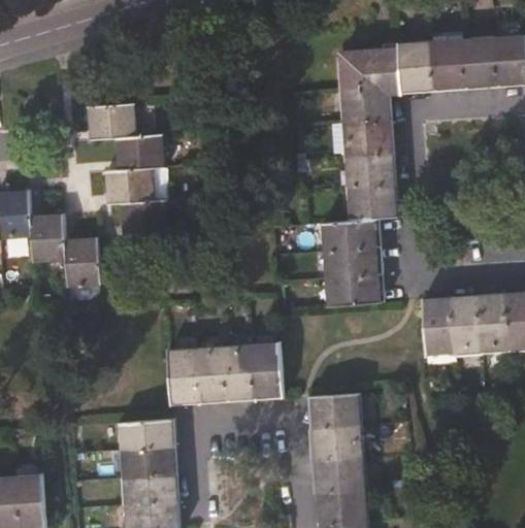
[(524,35),(490,38),(493,84),(524,81),(524,35)]
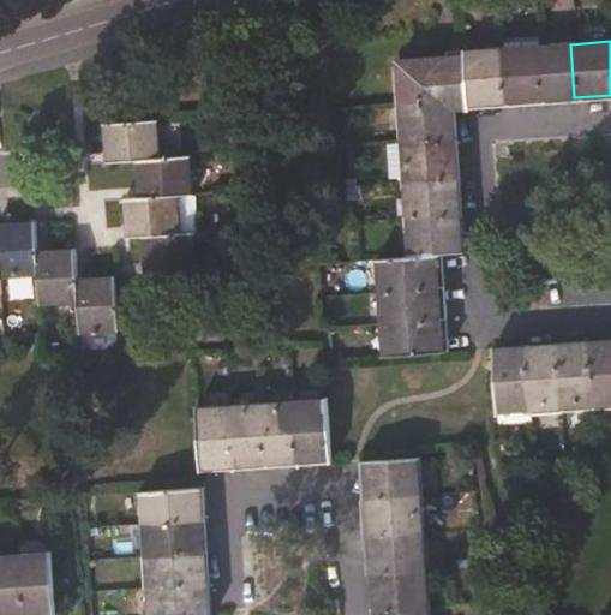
[(539,100),(574,97),(570,45),(535,47),(539,100)]
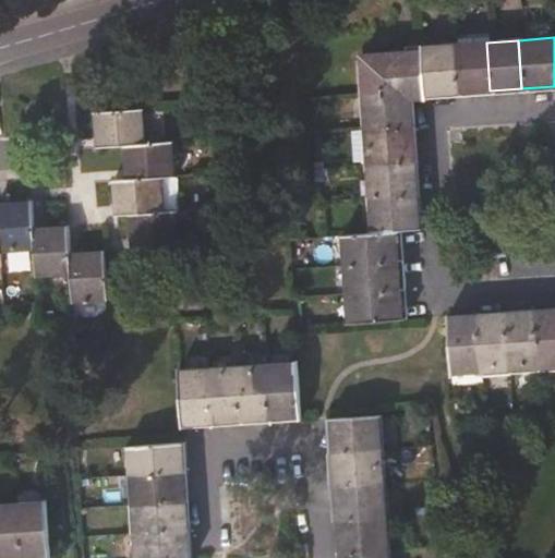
[(454,94),(490,91),(486,43),(450,45),(454,94)]
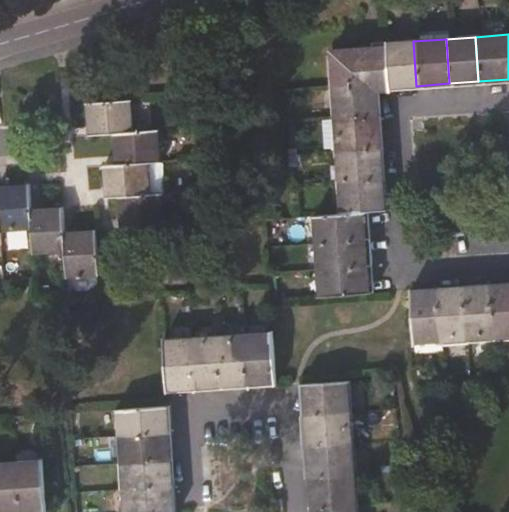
[(387,88),(416,86),(413,41),(384,44),(384,46),(387,88)]
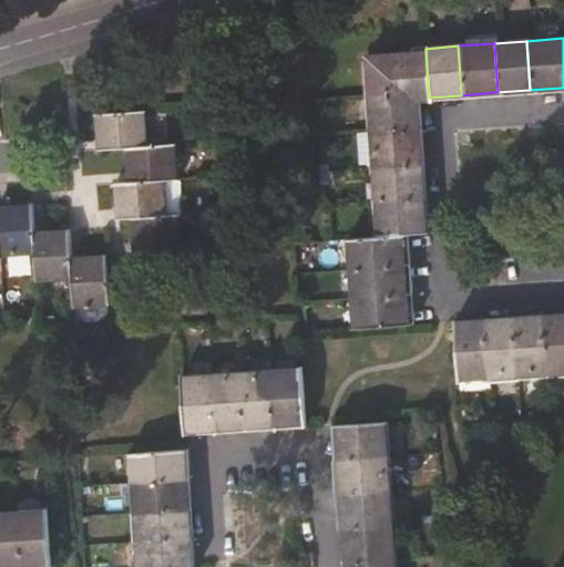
[(414,94),(414,101),(429,101),(429,98),(426,51),(411,52),(363,55),(366,98),(414,94)]
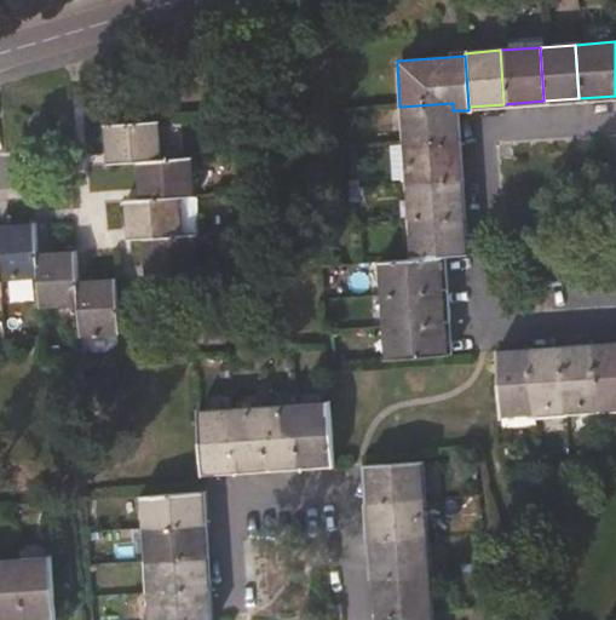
[(455,141),(453,110),(453,103),(399,107),(403,144),(455,141)]
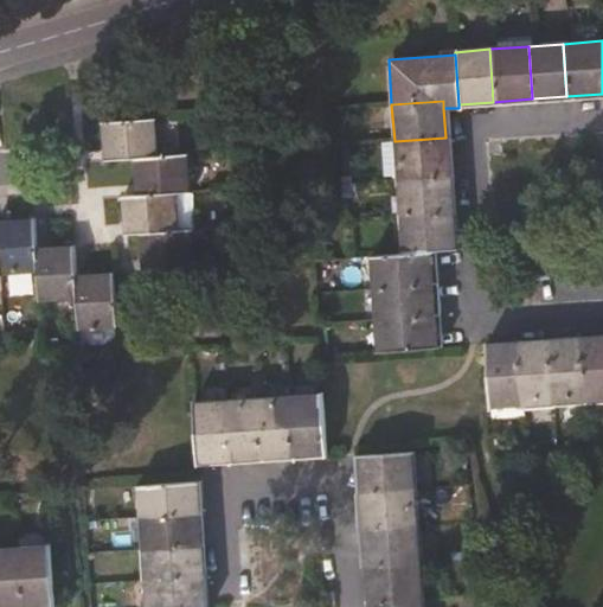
[(101,159),(130,158),(153,155),(152,120),(98,122),(101,159)]
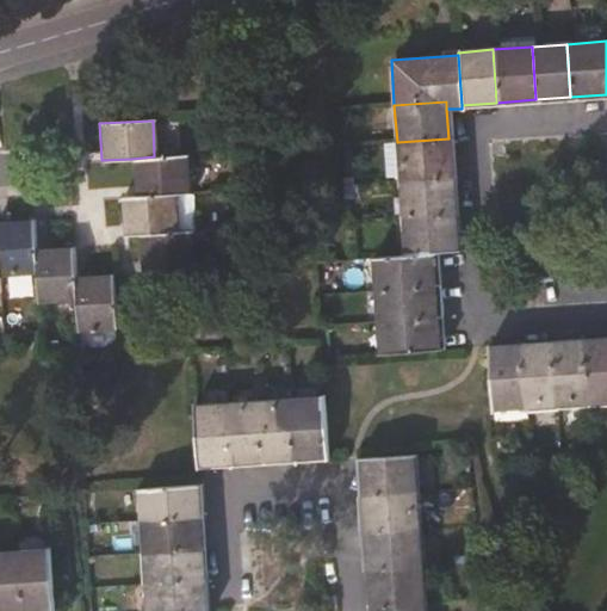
[(448,139),(397,142),(400,180),(451,177),(448,139)]
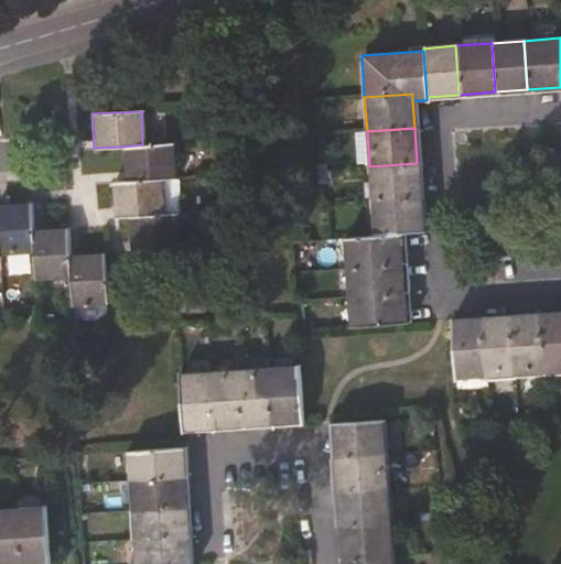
[(123,182),(160,180),(173,180),(172,143),(142,144),(121,147),(123,182)]
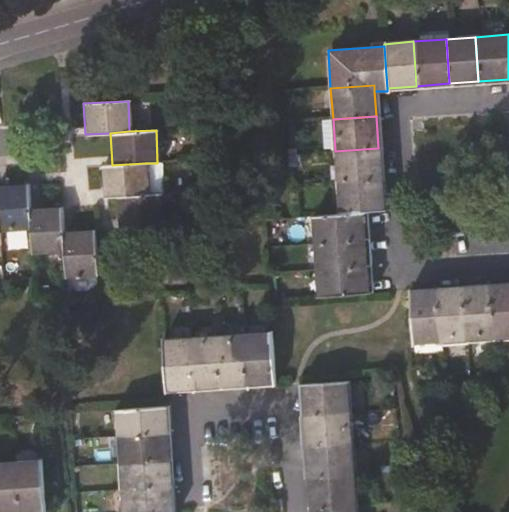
[(380,179),(378,148),(335,151),(337,182),(380,179)]
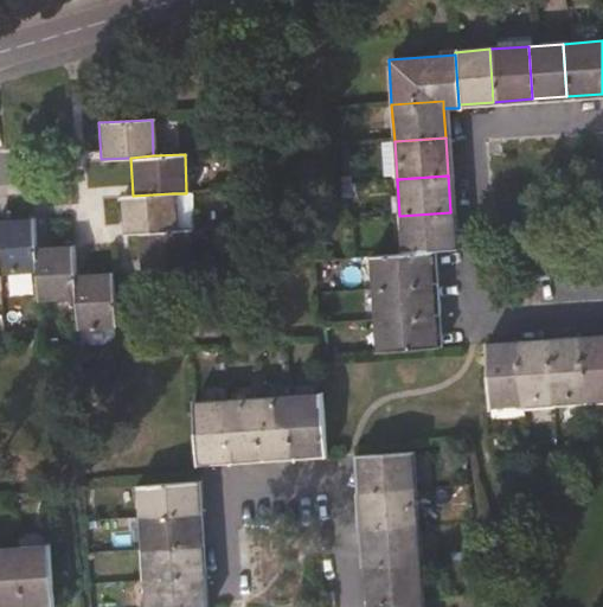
[(136,234),(173,230),(172,193),(133,196),(120,197),(122,234),(136,234)]
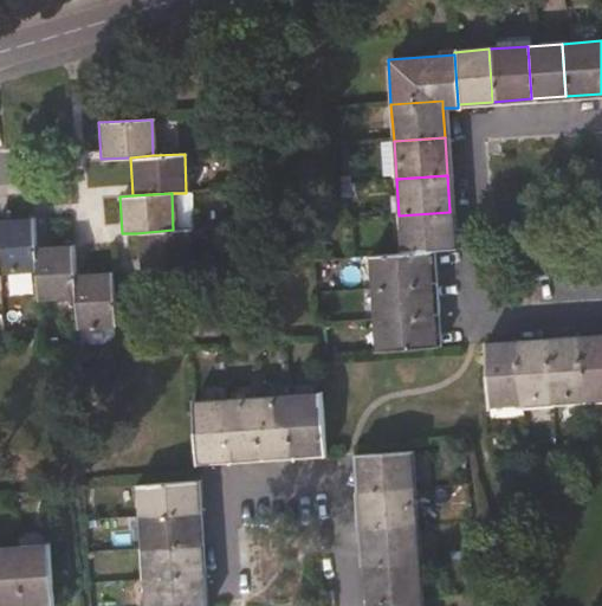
[(453,249),(450,212),(399,216),(401,252),(427,250),(453,249)]
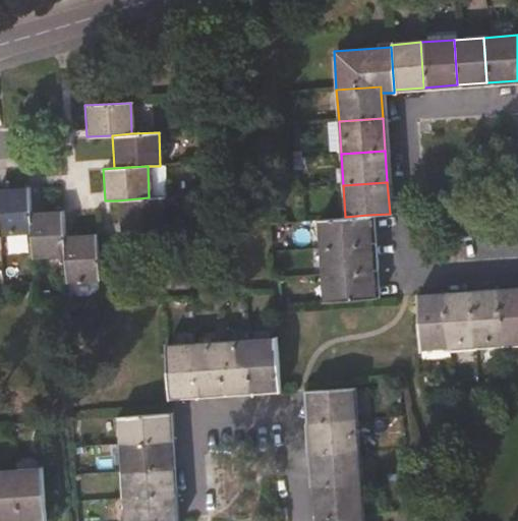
[(27,233),(26,212),(24,187),(0,188),(0,235),(27,233)]
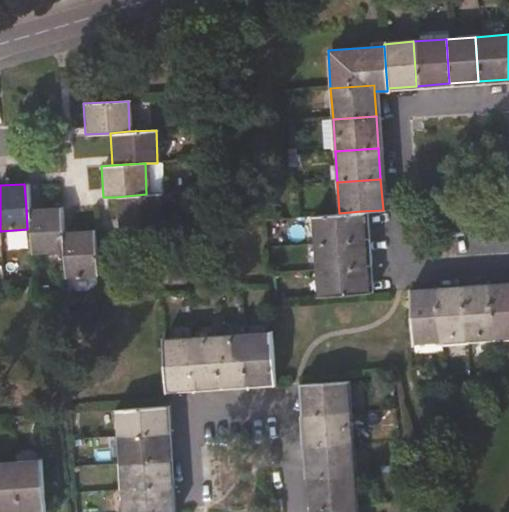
[(146,194),(115,197),(117,228),(162,225),(160,193),(146,194)]
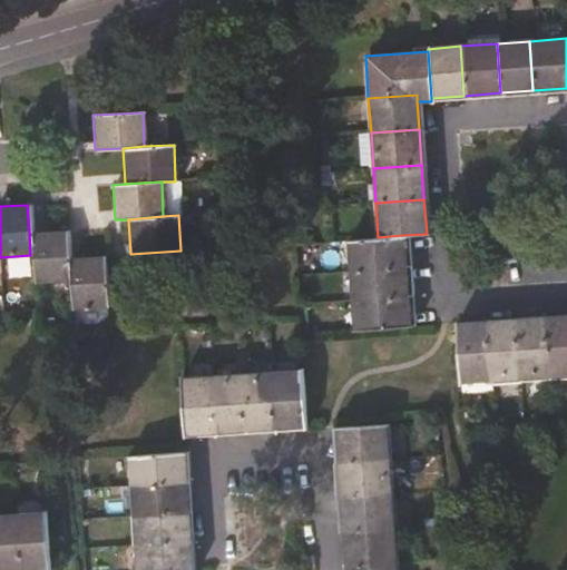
[(64,229),(29,232),(30,255),(32,282),(68,281),(66,258),(64,229)]
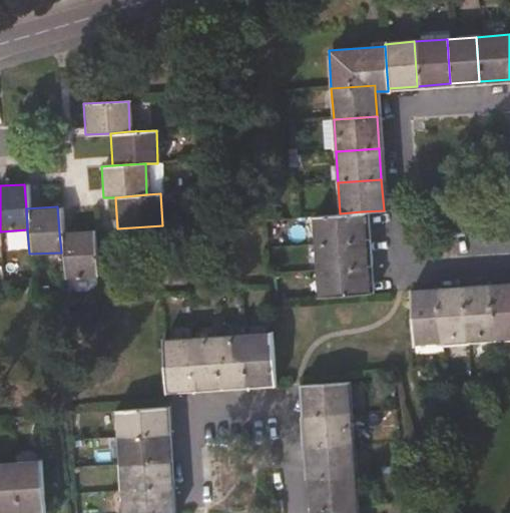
[(362,211),(340,213),(312,215),(314,243),(364,239),(362,211)]
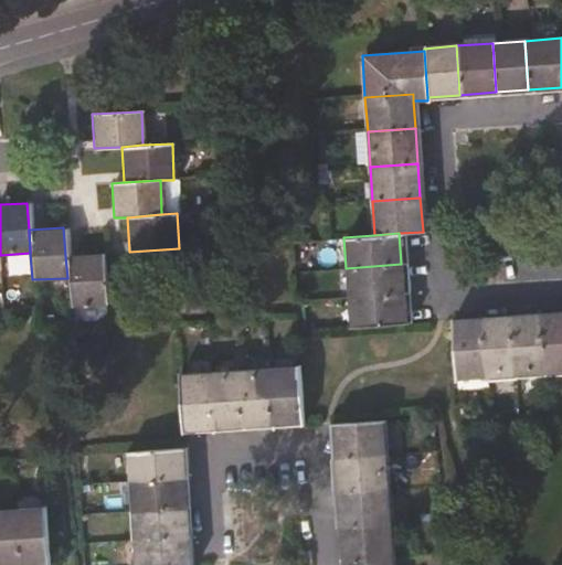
[(101,254),(65,256),(67,278),(70,305),(105,302),(101,254)]
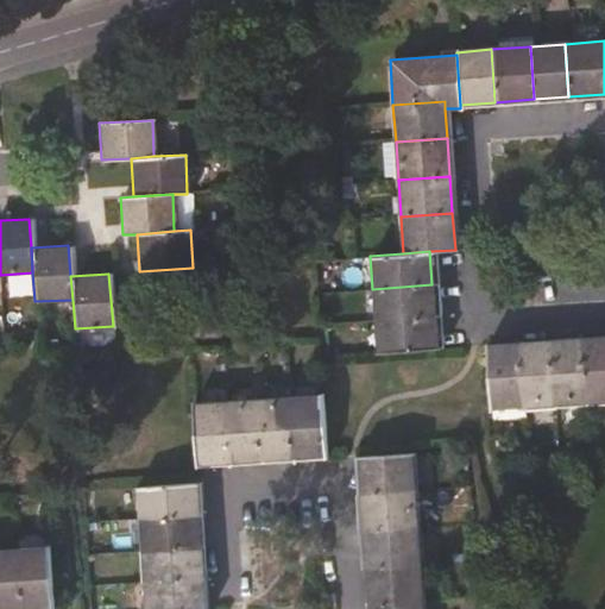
[(375,320),(434,315),(432,284),(372,289),(375,320)]
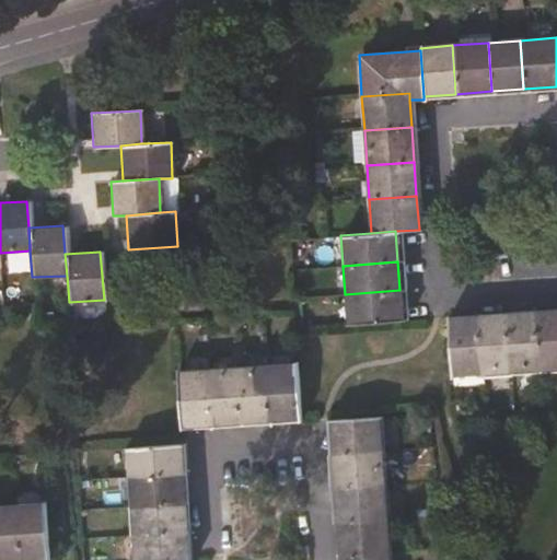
[(402,319),(399,290),(345,294),(347,323),(402,319)]
